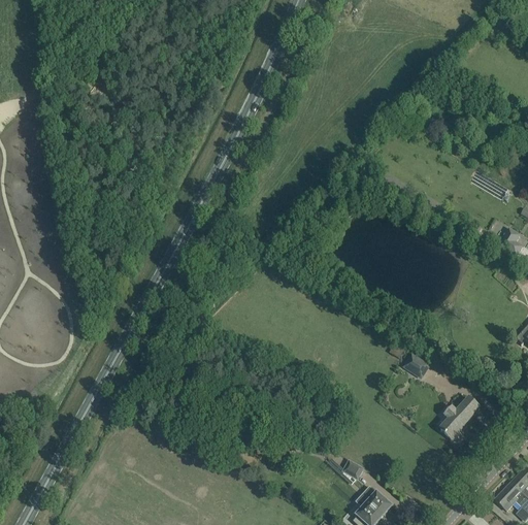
[(498,243),(498,244),(517,256),(517,255),(523,245),(516,241),(520,234),(508,227),(498,243)]
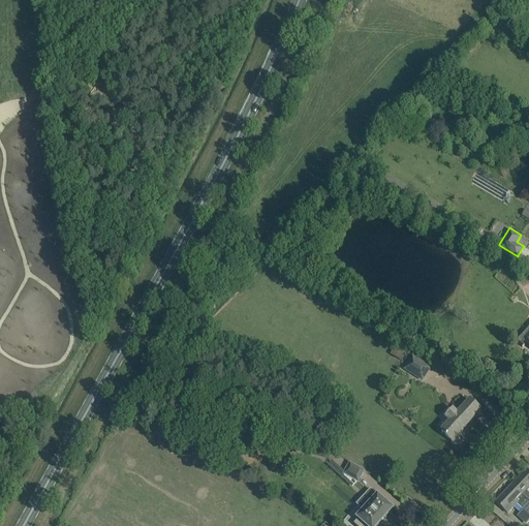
[(413,337),(403,336),(402,344),(413,345),(413,337)]
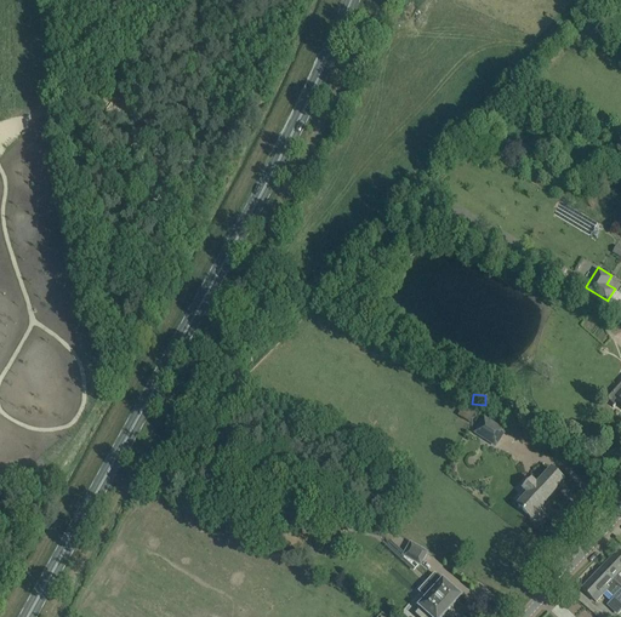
[(496,445),(507,428),(485,415),(474,430),(496,445)]
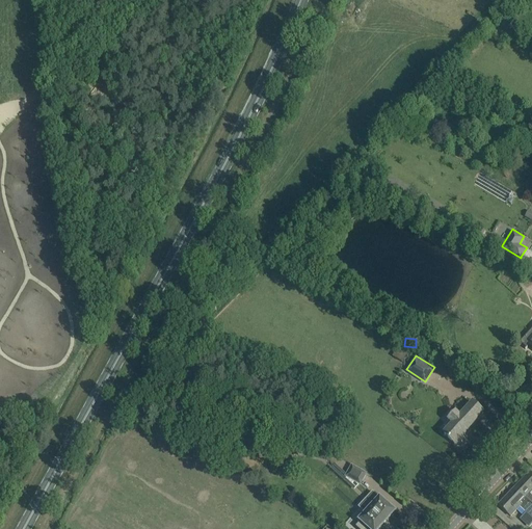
[(444,432),(456,443),(457,442),(458,443),(462,443),(466,439),(466,435),(463,434),(466,432),(462,430),(476,415),(477,416),(483,410),(473,400),(460,414),(456,410),(448,418),(453,423),(444,432)]
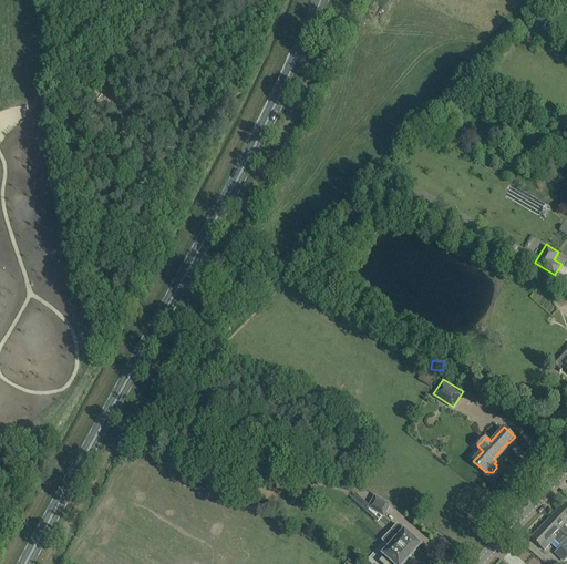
[(268,462),(268,450),(253,449),(253,462),(268,462)]
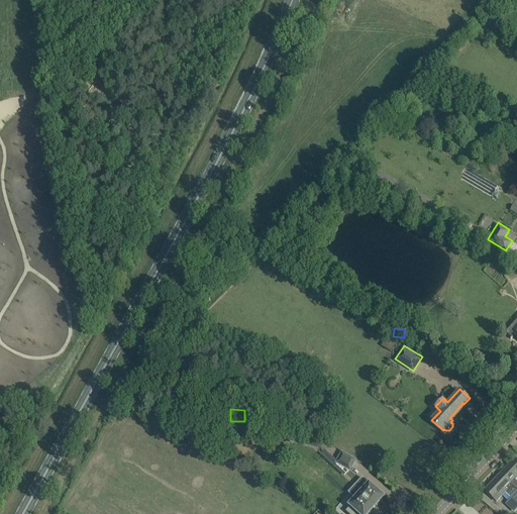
[(355,458),(341,449),(335,460),(349,469),(355,458)]
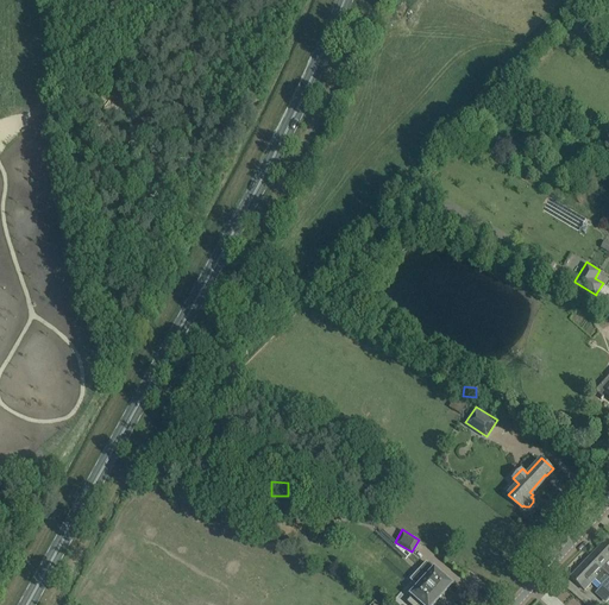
[(608,540),(607,537),(590,555),(601,565),(602,563),(608,556),(608,540)]
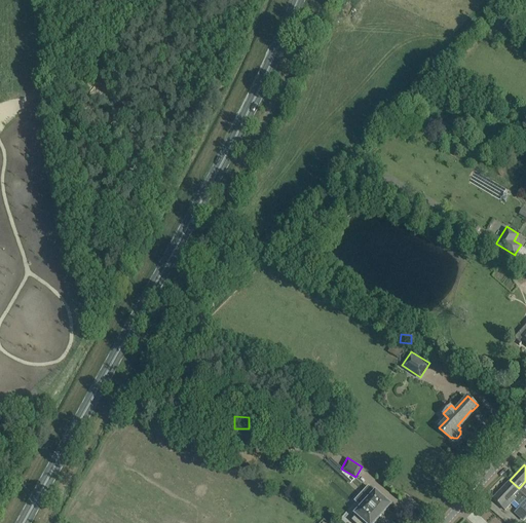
[(525,493),(520,487),(519,488),(510,480),(493,496),(504,508),(514,498),(525,509),(525,493)]
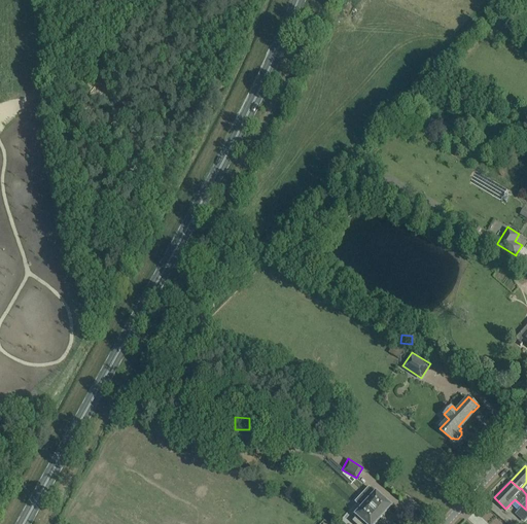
[(369,486),(355,500),(361,505),(354,513),(356,515),(353,519),(358,523),(362,523),(364,522),(366,523),(375,523),(392,504),(376,490),(376,491),(369,486)]
